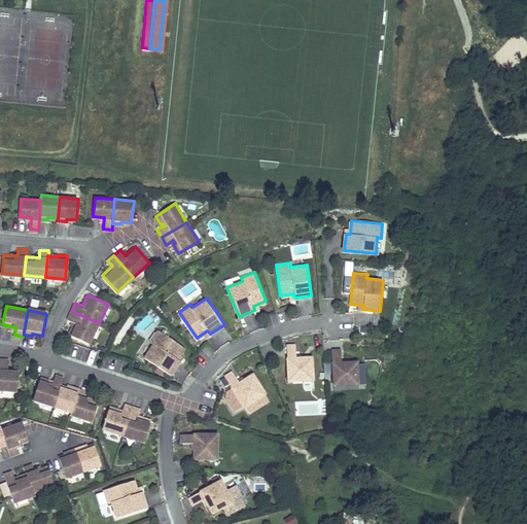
[(72,311),(68,318),(74,321),(69,334),(90,343),(99,323),(72,311)]
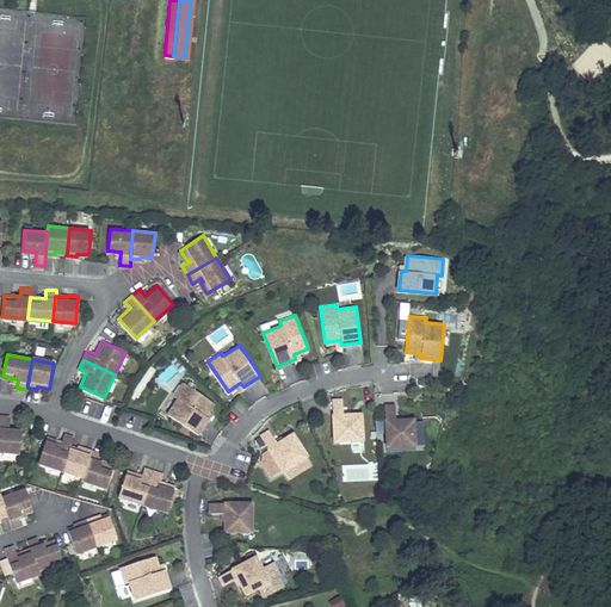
[(181,383),(173,397),(177,400),(167,415),(198,434),(209,416),(205,414),(213,401),(181,383)]
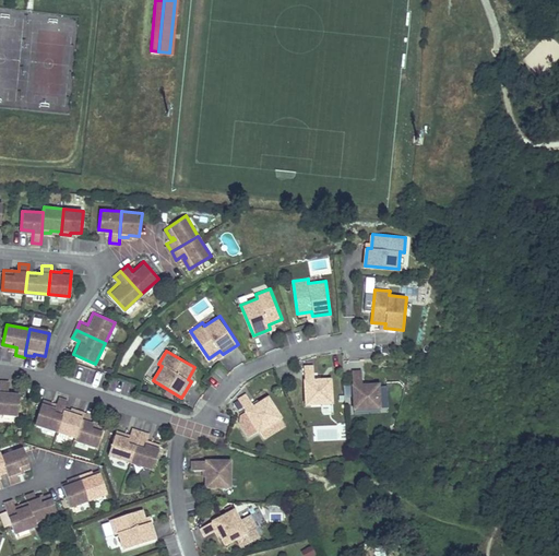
[(313,364),(305,364),(306,403),(322,402),(322,399),(332,398),(331,378),(314,378),(313,364)]
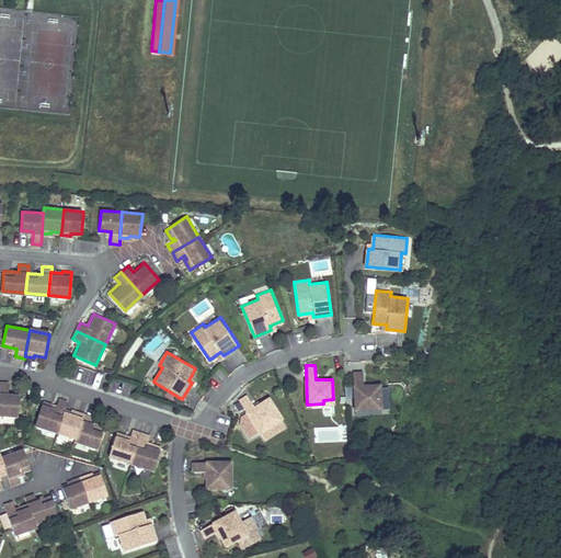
[(364,385),(363,371),(354,372),(355,410),(371,409),(371,406),(381,405),(380,385),(364,385)]
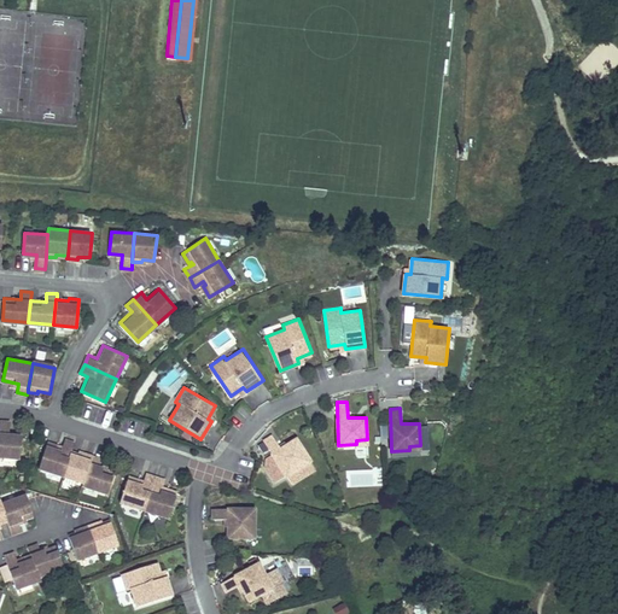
[(10,421),(0,420),(0,455),(19,458),(22,436),(9,434),(10,421)]
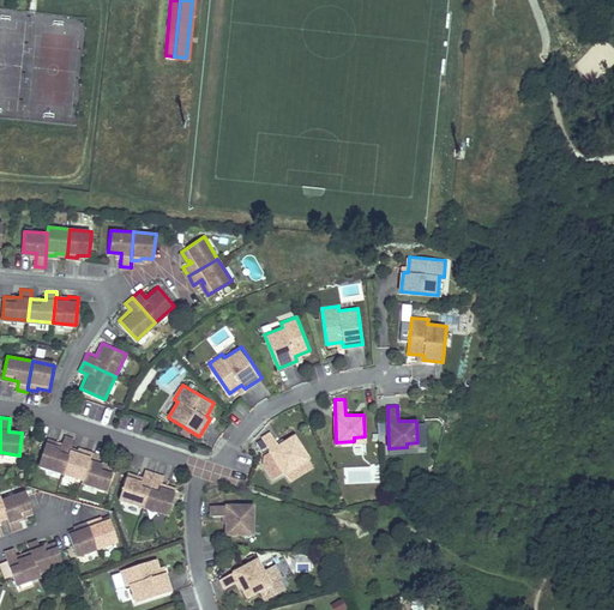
[(136,418),(134,429),(149,430),(150,420),(136,418)]
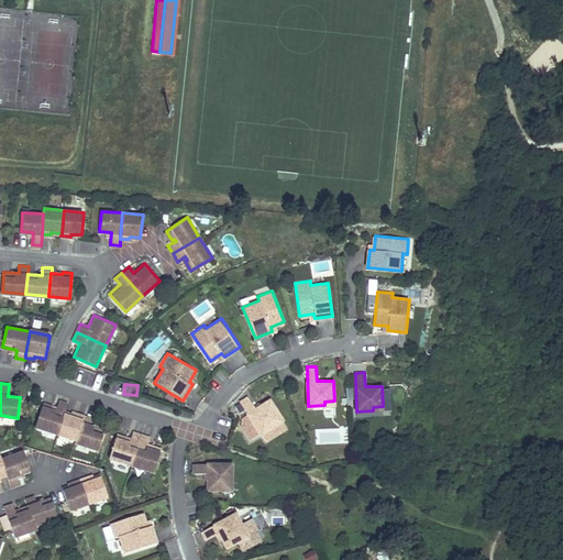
[(247,395),(240,401),(261,434),(274,425),(272,421),(280,416),(269,398),(255,407),(247,395)]
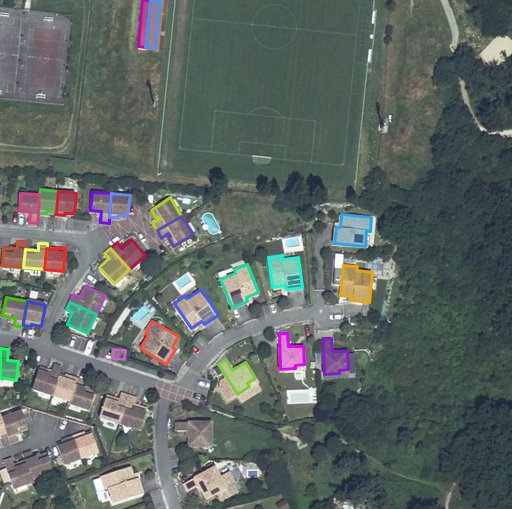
[(48,368),(40,365),(32,386),(52,393),(59,373),(62,365),(54,363),(51,371),(47,370),(48,368)]
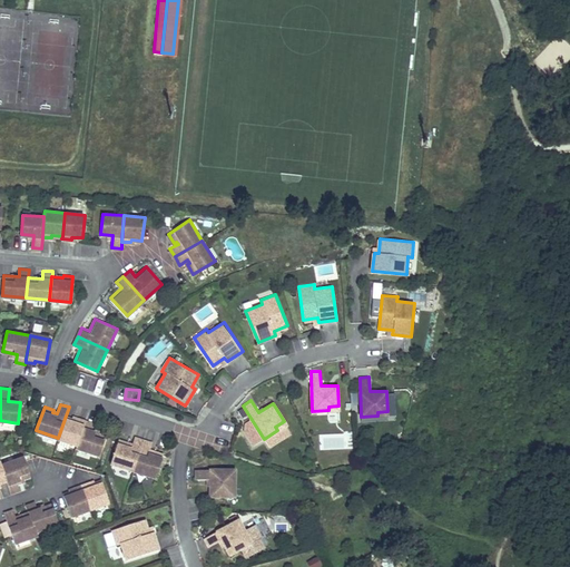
[(76,419),(66,416),(58,438),(77,445),(86,420),(77,417),(76,419)]
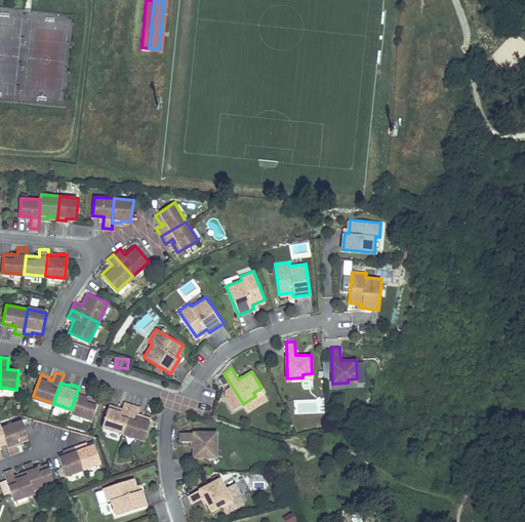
[(87,389),(79,387),(71,409),(71,411),(91,418),(97,400),(85,396),(87,389)]
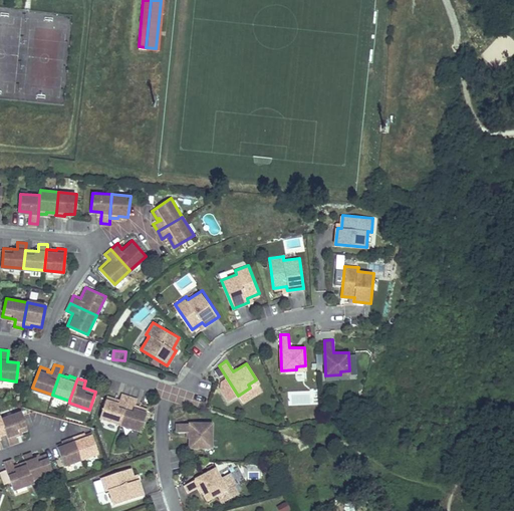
[(258,382),(256,379),(248,385),(250,388),(258,382)]
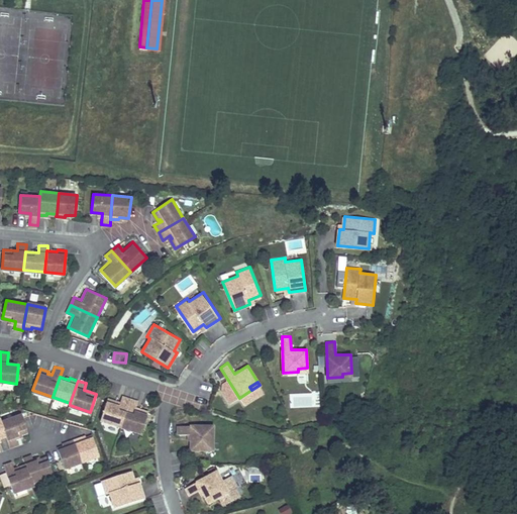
[(117,396),(109,393),(102,414),(122,421),(131,393),(123,391),(120,399),(117,398),(117,396)]
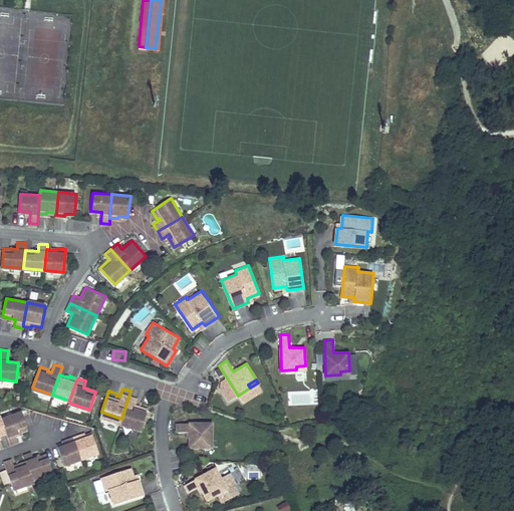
[(139,394),(131,391),(121,419),(142,426),(149,404),(141,401),(140,404),(136,402),(139,394)]
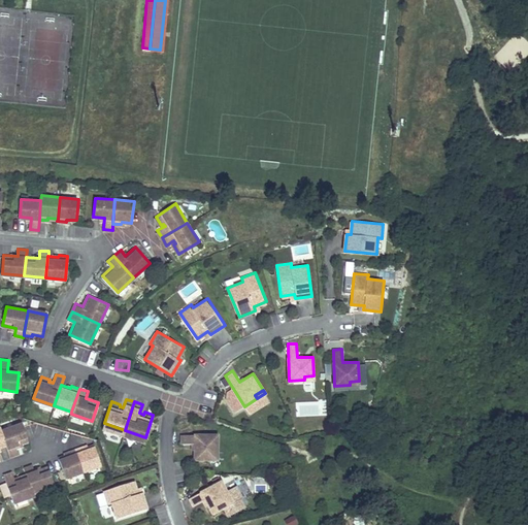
[(23,423),(1,430),(6,444),(6,445),(10,456),(19,453),(15,446),(29,440),(23,423)]
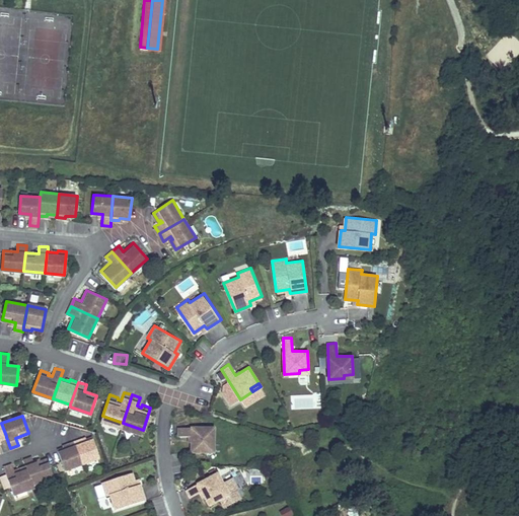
[(213,427),(177,427),(177,436),(191,435),(191,451),(210,451),(210,441),(213,441),(213,427)]
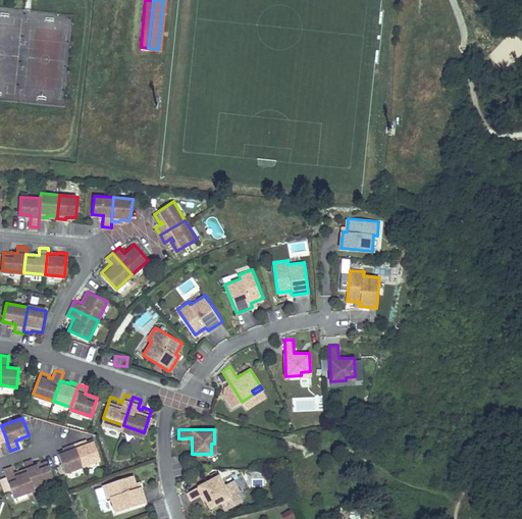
[(83,466),(100,460),(94,439),(84,444),(83,440),(74,444),(83,466)]
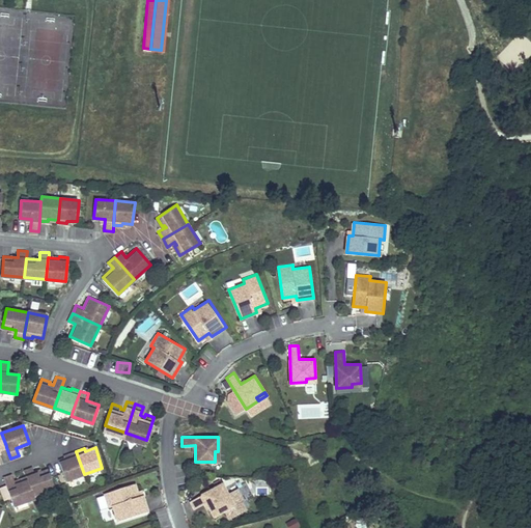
[(70,456),(59,461),(66,480),(84,474),(76,451),(68,454),(70,456)]
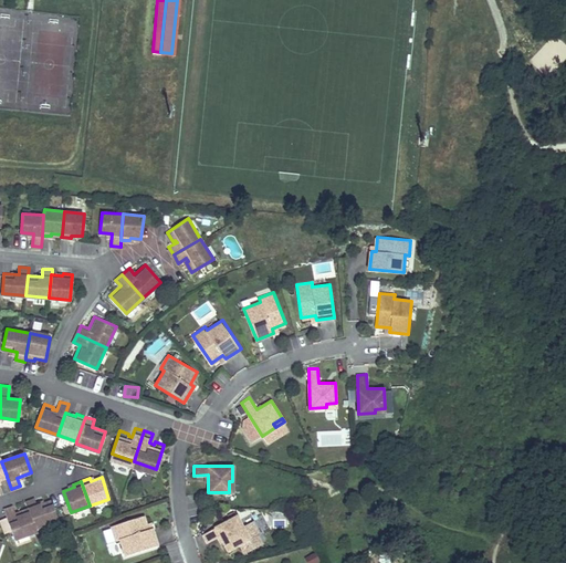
[(34,498),(27,501),(28,508),(29,507),(29,509),(35,528),(35,527),(37,528),(59,520),(52,500),(38,506),(34,498)]
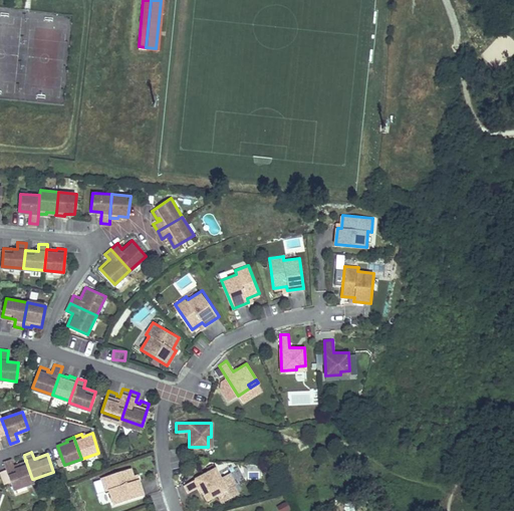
[(12,459),(4,462),(13,489),(34,482),(33,479),(32,478),(32,479),(26,462),(18,465),(19,466),(15,467),(12,459)]
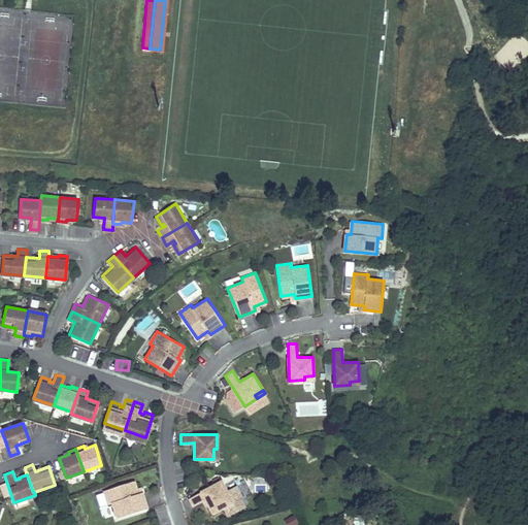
[(134,481),(104,491),(109,504),(112,502),(118,519),(147,509),(142,492),(138,493),(134,481)]
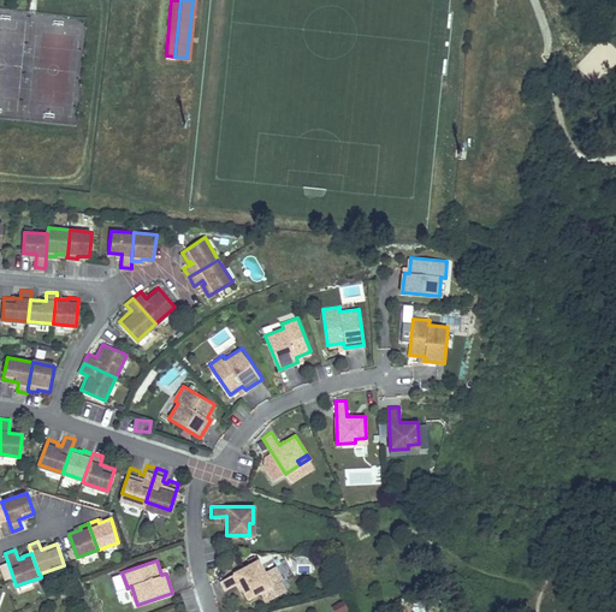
[(259,560),(221,580),(225,589),(240,582),(248,598),(268,587),(262,577),(266,575),(259,560)]
